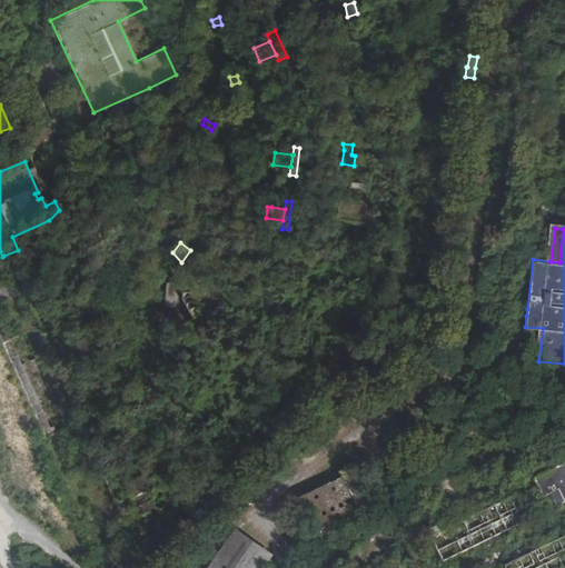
[(146,275),(139,278),(144,288),(150,285),(146,275)]
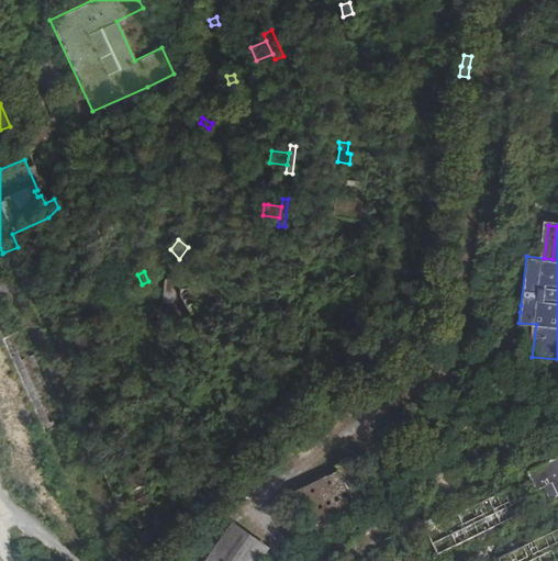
[(174,282),(160,281),(159,298),(173,299),(174,282)]
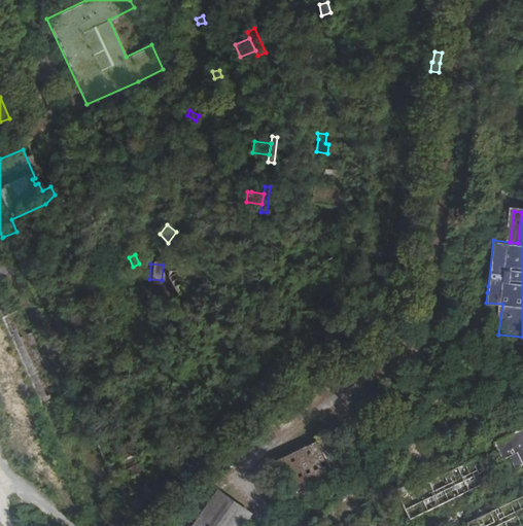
[(211,308),(220,299),(205,284),(197,293),(211,308)]
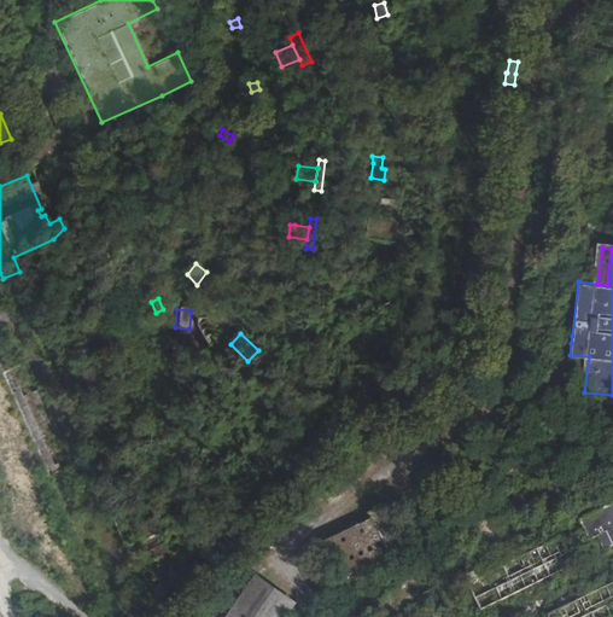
[(171,337),(164,338),(170,351),(176,348),(177,345),(173,337),(171,337)]
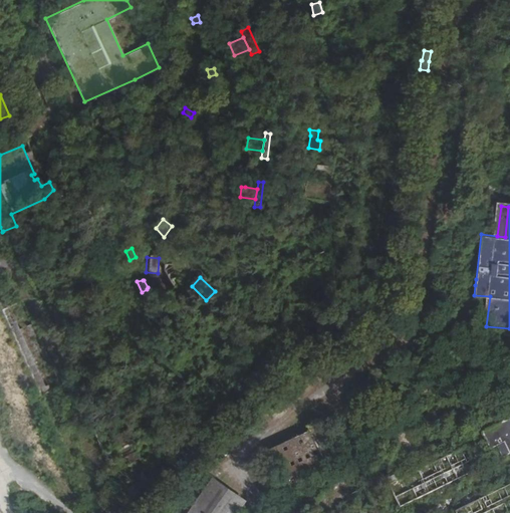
[(158,294),(165,284),(159,281),(158,281),(153,288),(153,289),(158,294)]
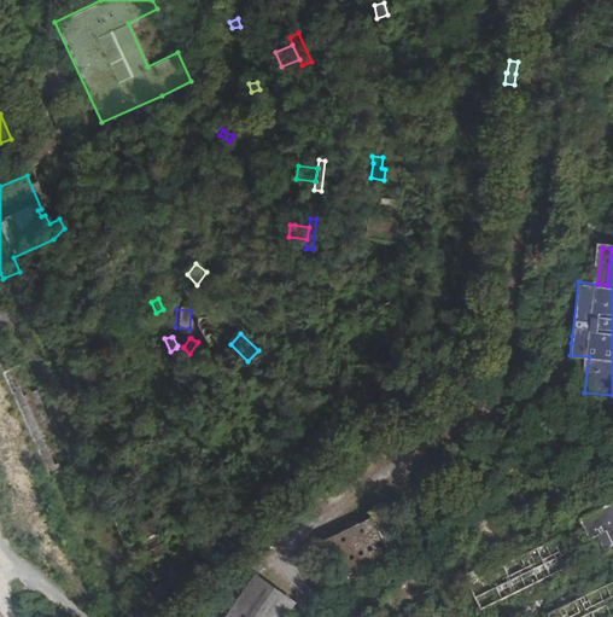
[(250,368),(268,350),(262,344),(258,350),(247,361),(245,364),(250,368)]
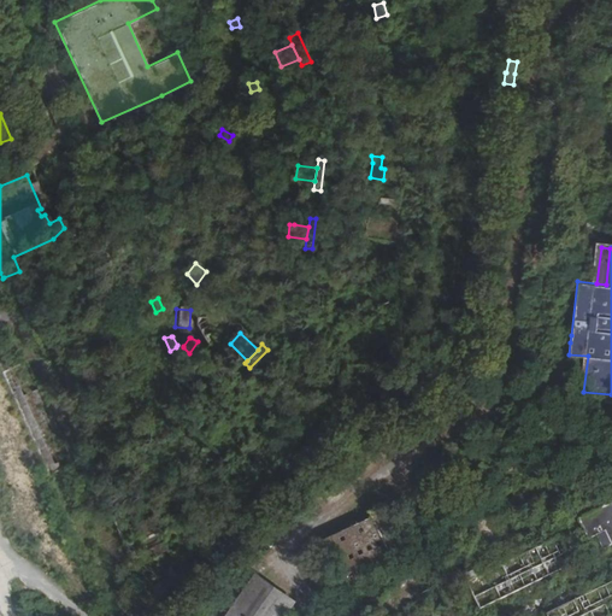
[(377,428),(370,436),(380,446),(388,436),(377,428)]
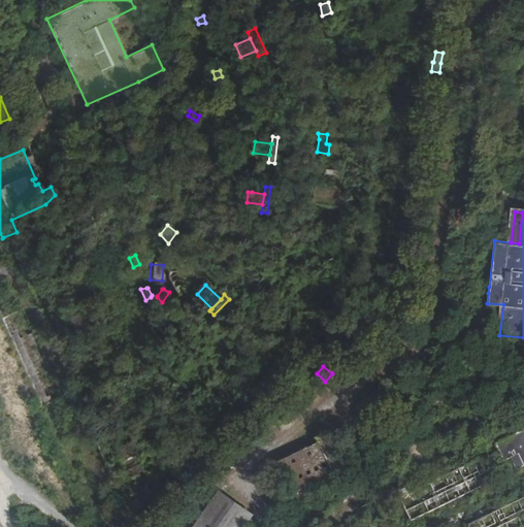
[(319,387),(305,376),(298,385),(310,396),(319,387)]
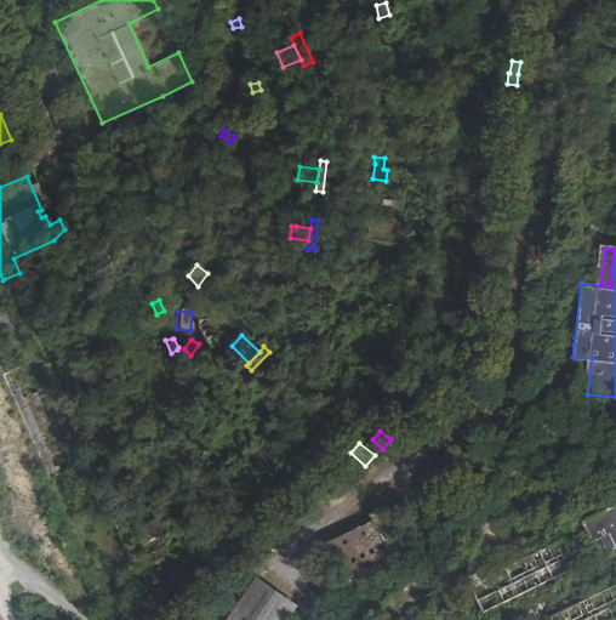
[(326,513),(348,489),(335,477),(313,501),(326,513)]
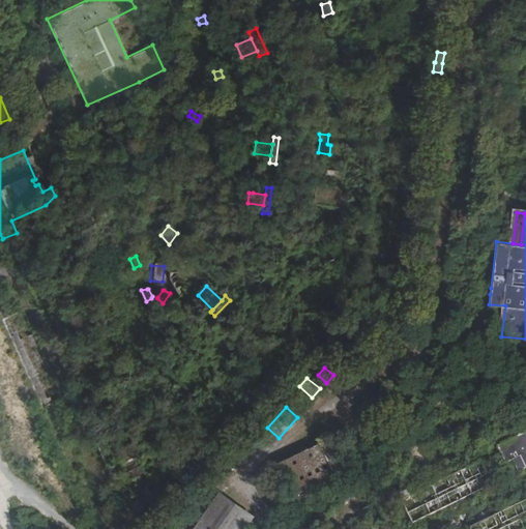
[(517,471),(525,466),(525,430),(496,445),(506,467),(514,464),(517,471)]
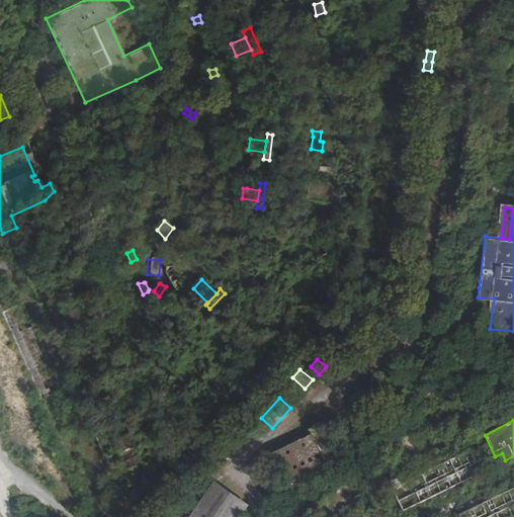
[(205,429),(209,425),(204,421),(200,425),(205,429)]
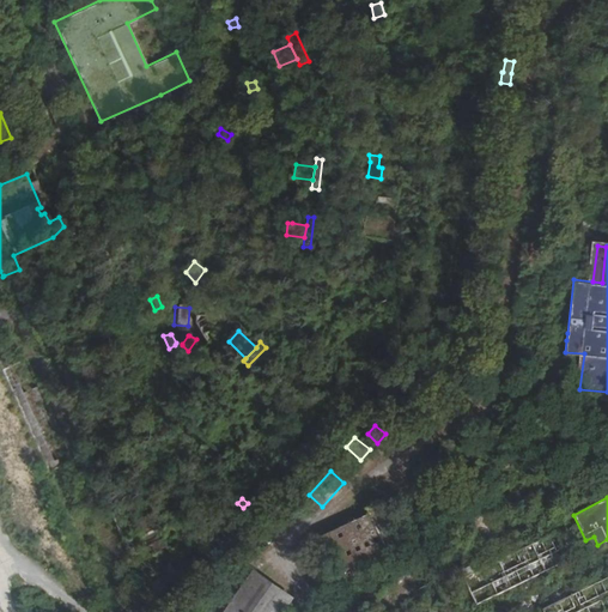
[(390,559),(387,552),(402,546),(381,502),(366,508),(369,514),(321,535),(342,582),(390,559)]
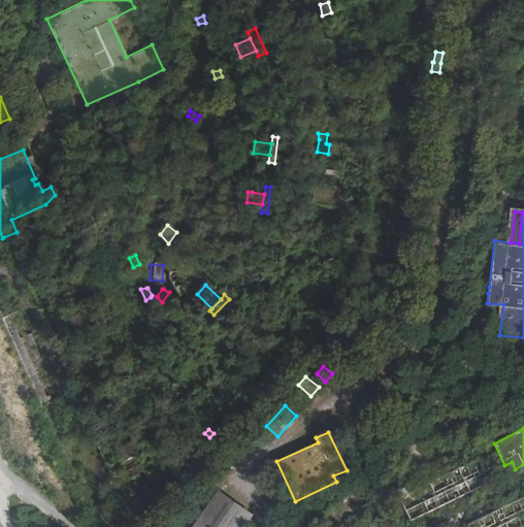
[(491,481),(479,457),(405,493),(403,488),(398,491),(400,496),(398,497),(410,520),(422,514),(421,511),(425,508),(427,512),(463,494),(462,491),(466,489),(468,492),(491,481)]
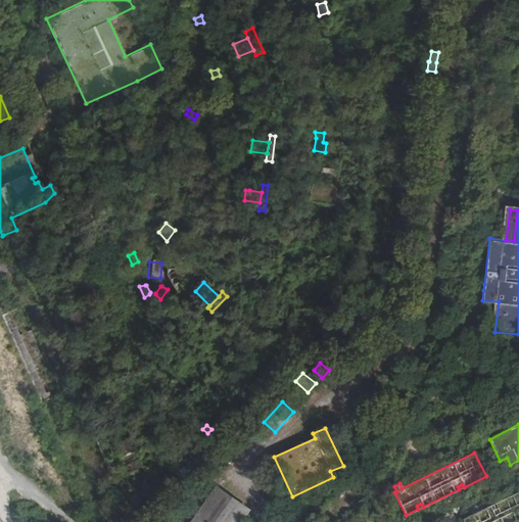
[(334,521),(337,521),(371,507),(357,477),(321,494),(334,521)]
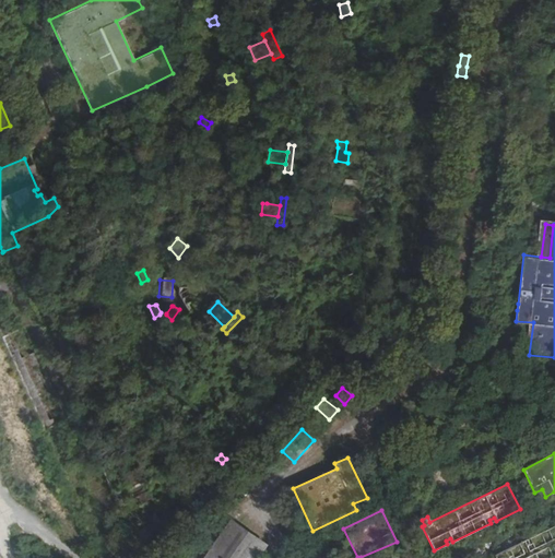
[(255,557),(263,545),(229,521),(203,557),(255,557)]
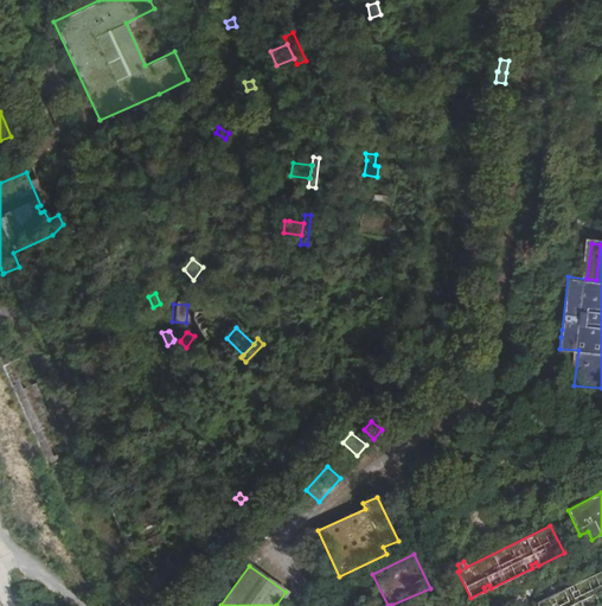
[(154,585),(166,573),(159,567),(148,578),(154,585)]
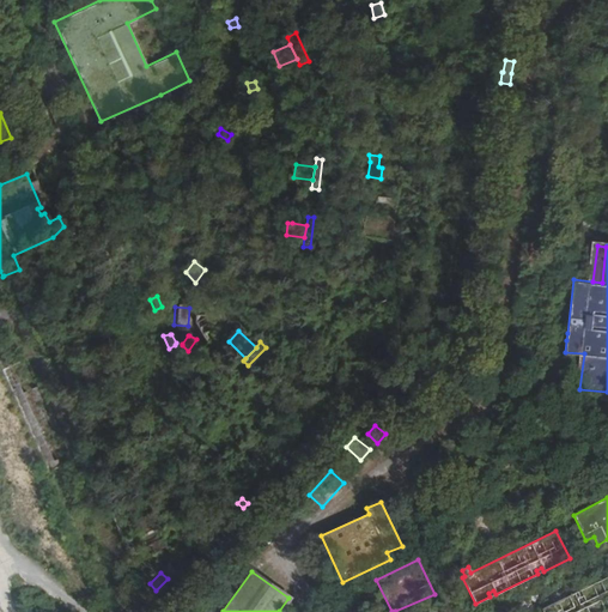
[(600,611),(607,609),(607,575),(540,609),(541,611),(600,611)]
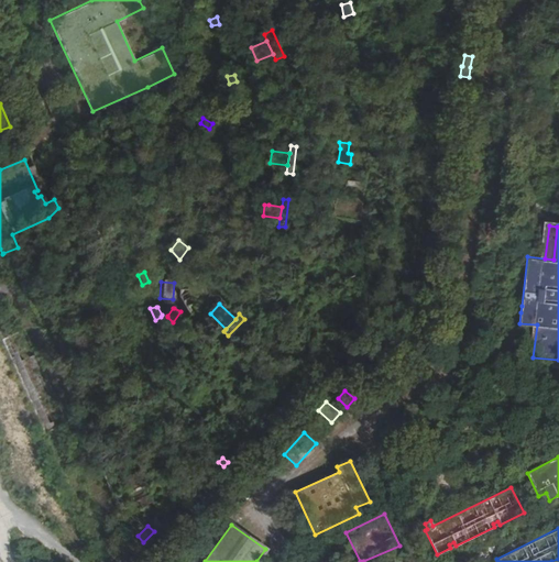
[(330,561),(326,552),(307,561),(330,561)]
